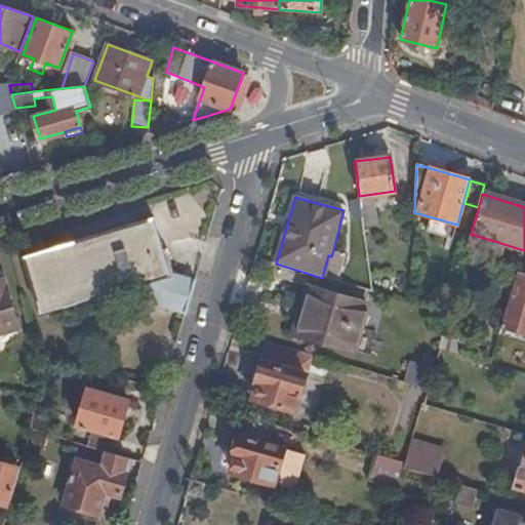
[(186,315),(195,281),(169,273),(153,218),(25,256),(41,315),(150,282),(144,303),(186,315)]
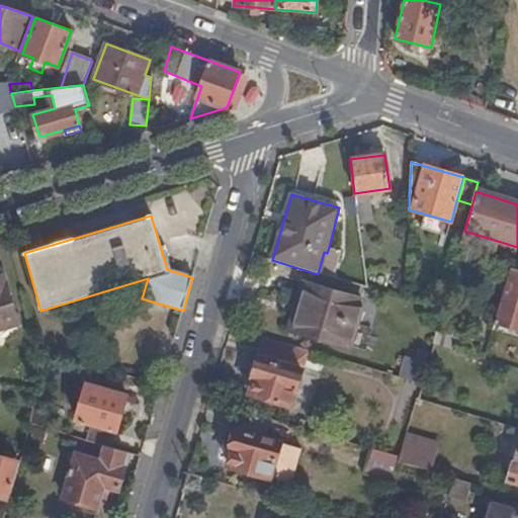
[(324,252),(318,274),(334,278),(342,251),(329,247),(327,253),(324,252)]
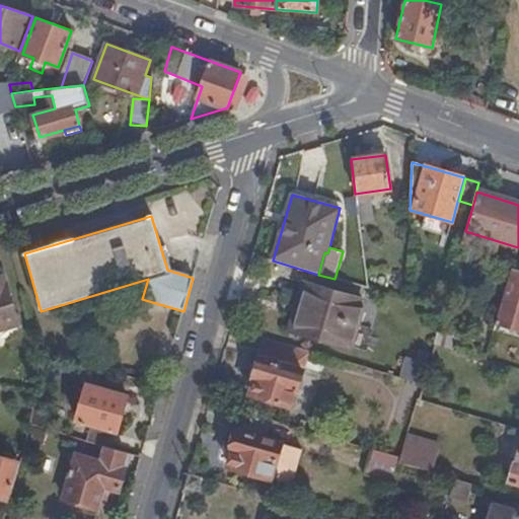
[(518,270),(512,268),(506,287),(518,290),(518,270)]
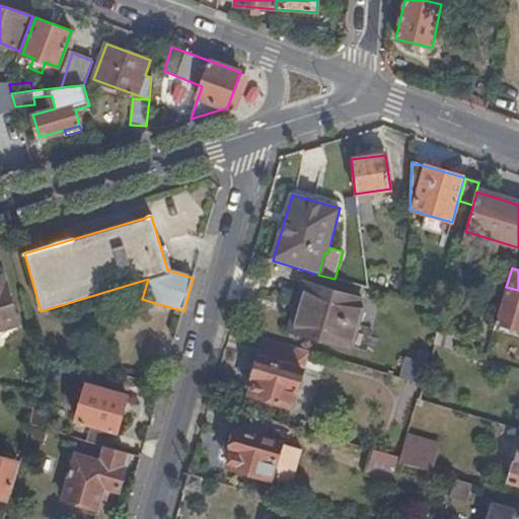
[(0,331),(18,326),(3,278),(0,278),(0,331)]
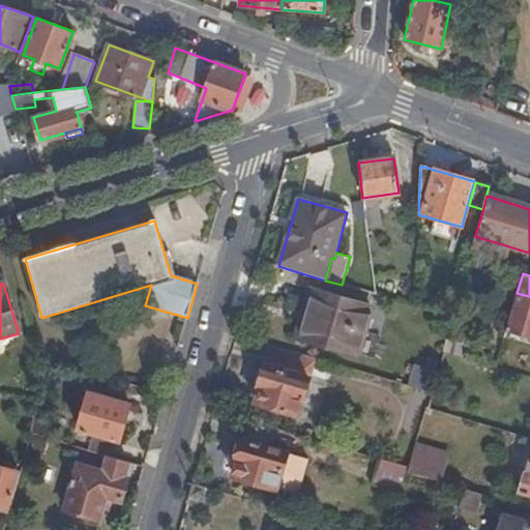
[(315,310),(305,340),(356,355),(371,307),(313,290),(307,307),(315,310)]
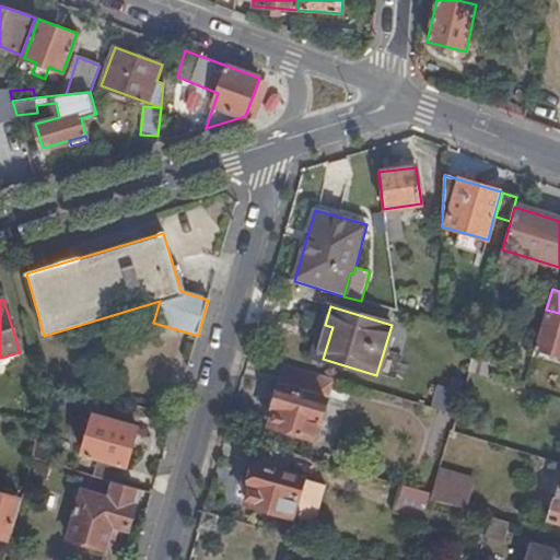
[(559,313),(546,310),(534,349),(559,357),(559,313)]
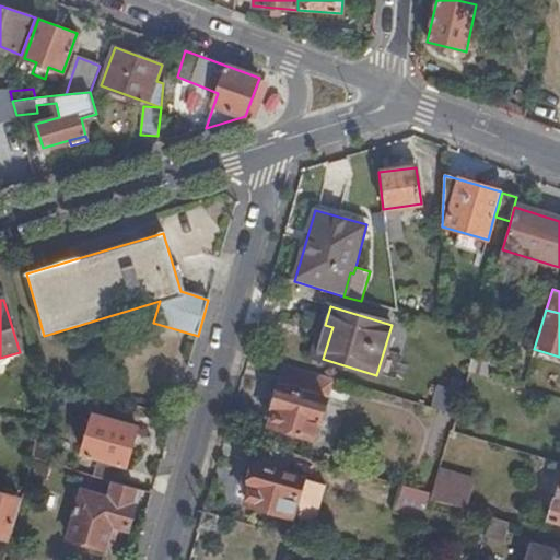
[(316,357),(323,359),(333,327),(325,325),(316,357)]
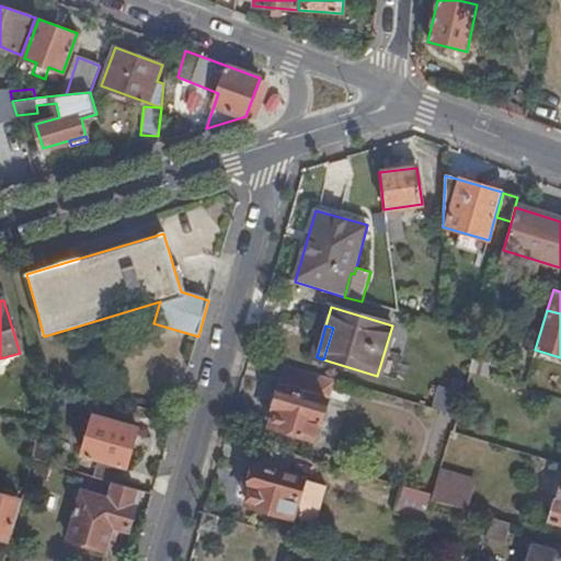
[(332,379),(286,366),(278,390),(275,390),(271,391),(268,401),(272,407),(274,407),(274,410),(270,426),(316,439),(332,379)]
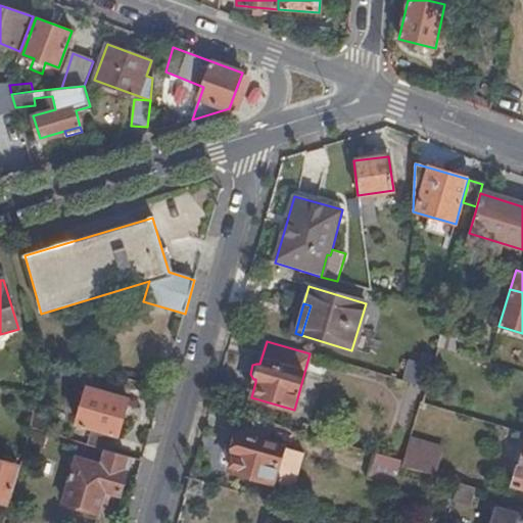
[(87,444),(107,450),(112,453),(128,399),(88,387),(77,425),(92,429),(87,444)]
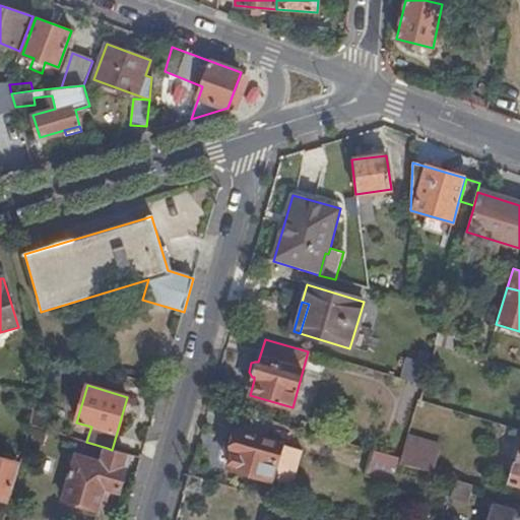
[(302,450),(239,432),(233,452),(235,453),(230,468),(291,486),(302,450)]
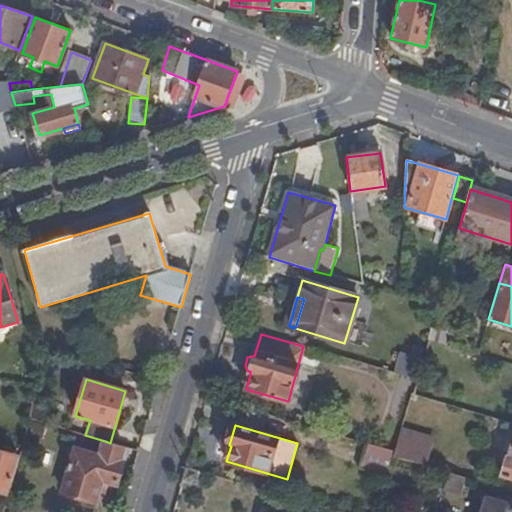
[(437,437),(403,427),(395,455),(429,465),(437,437)]
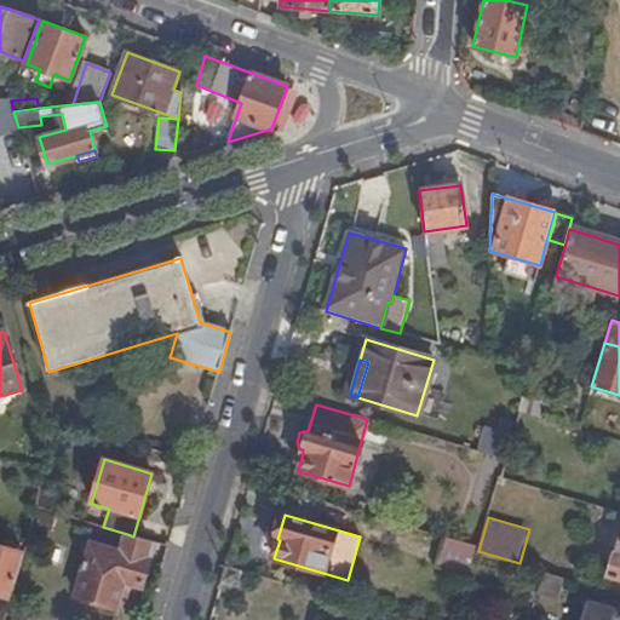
[(142,587),(155,543),(133,537),(127,534),(122,552),(91,544),(75,597),(118,609),(125,583),(142,587)]
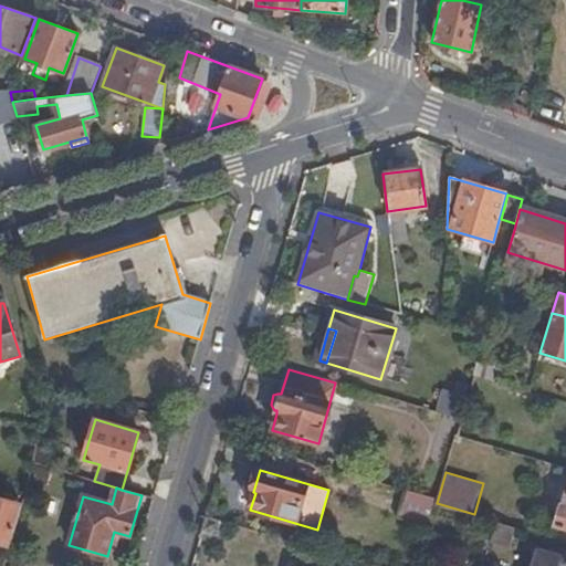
[(398,516),(428,525),(433,505),(436,500),(406,491),(398,516)]
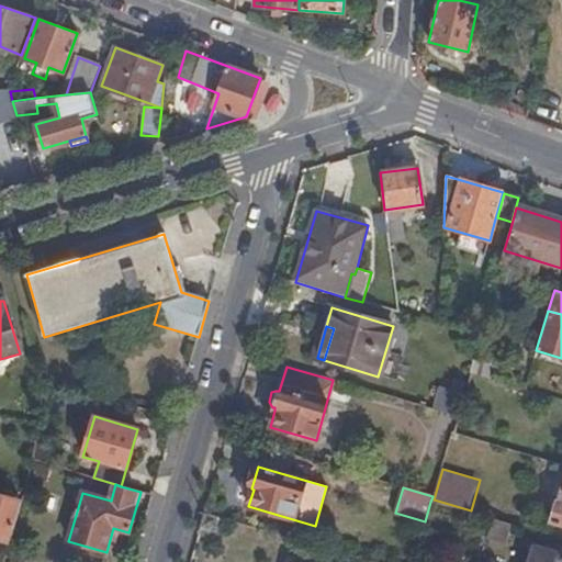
[(561,487),(550,523),(561,526),(561,487)]
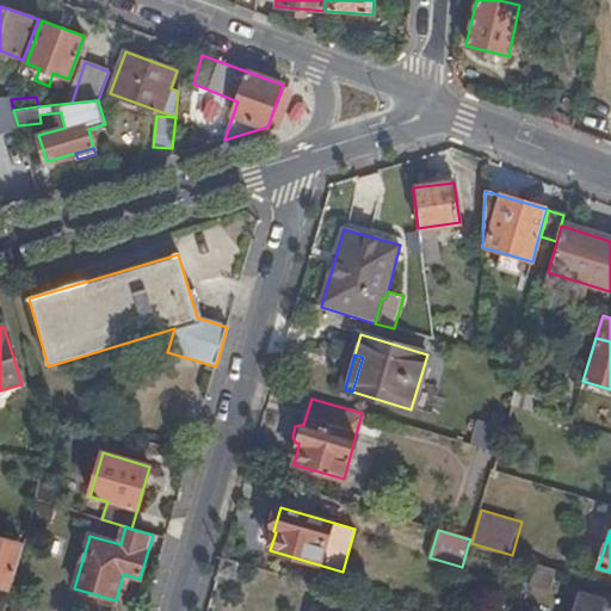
[(0,586),(11,590),(23,547),(0,539),(0,586)]
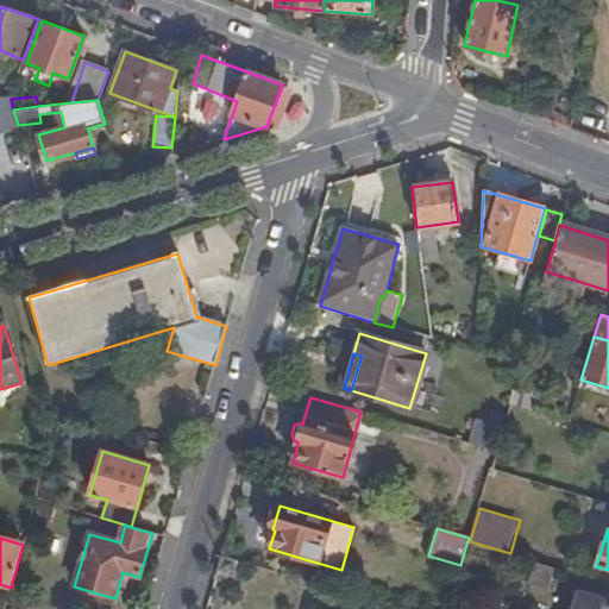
[(545,588),(551,569),(532,563),(527,582),(545,588)]
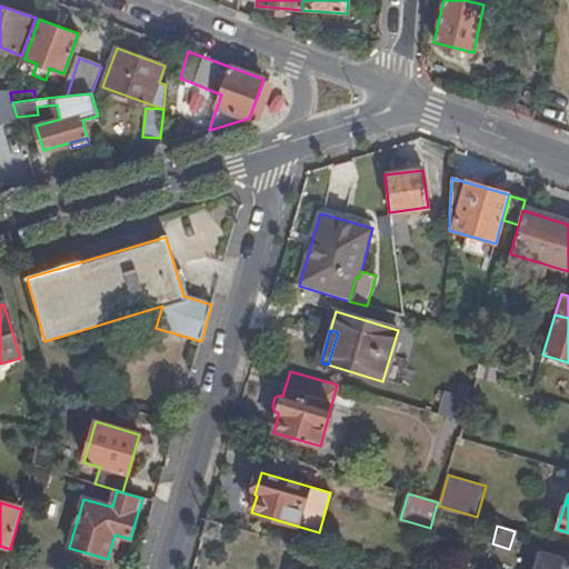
[(568,568),(568,563),(541,556),(537,568),(568,568)]
